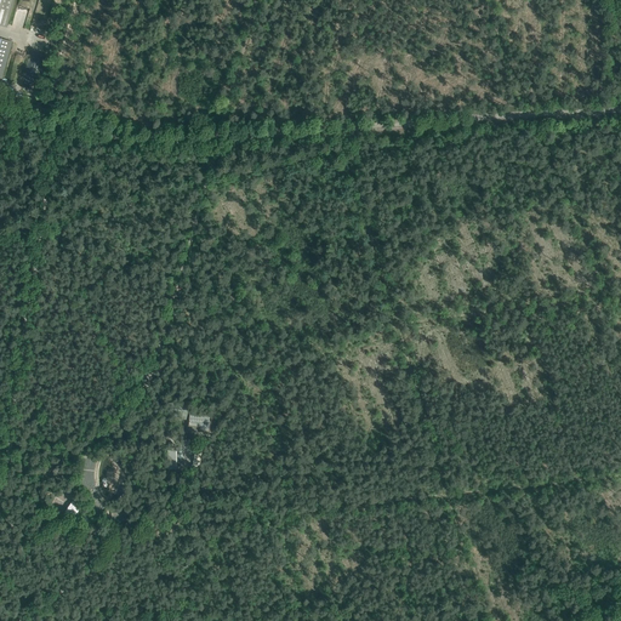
[(0,0),(0,26),(5,28),(12,0),(0,0)]
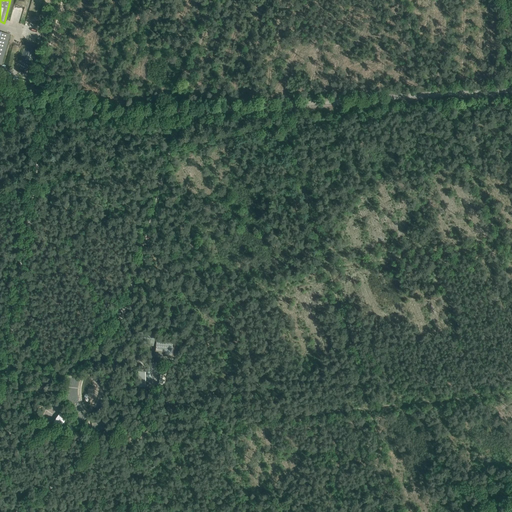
[(0,64),(1,65),(10,34),(0,31),(0,64)]
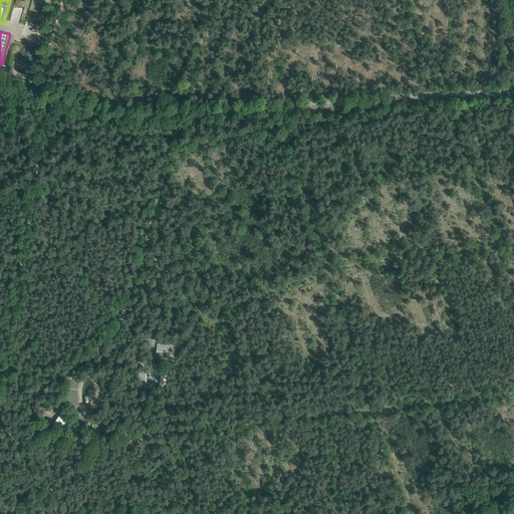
[(149,346),(155,347),(157,334),(142,333),(140,341),(150,342),(149,346)]
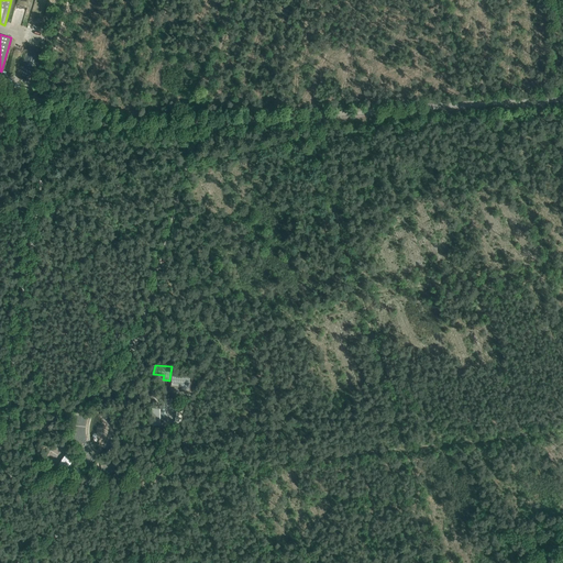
[(191,376),(173,375),(172,385),(183,386),(181,390),(190,390),(191,376)]
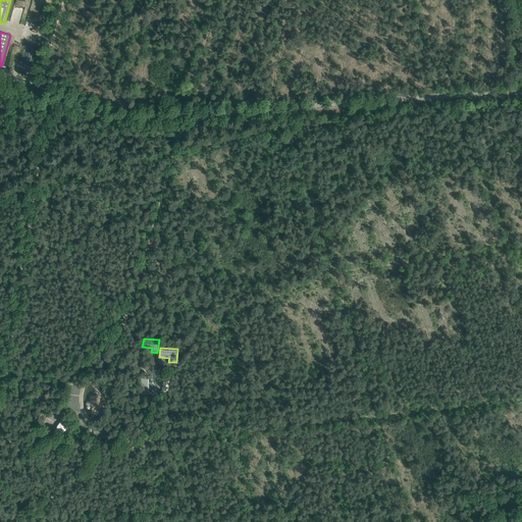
[(56,430),(59,432),(60,431),(63,433),(66,427),(61,423),(56,430)]
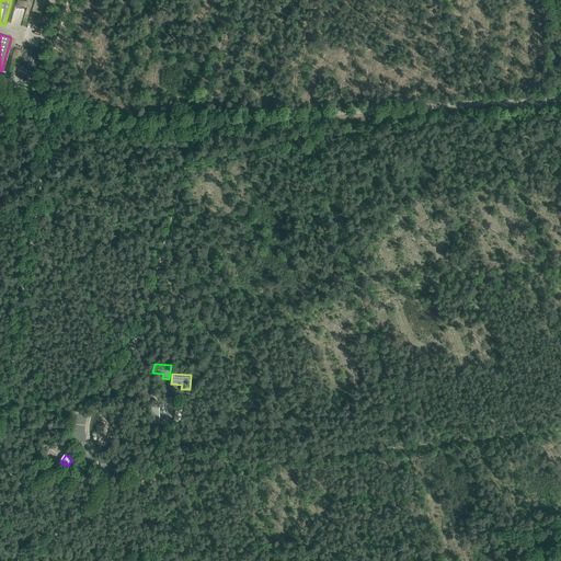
All buildings are outlined.
